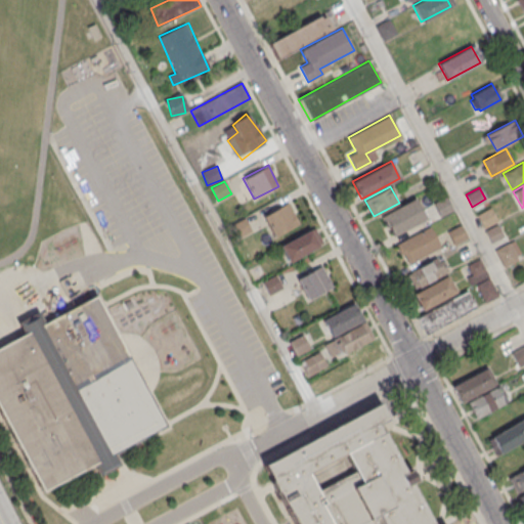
[(433,203),(446,195),(453,209),(440,216),(433,203)]
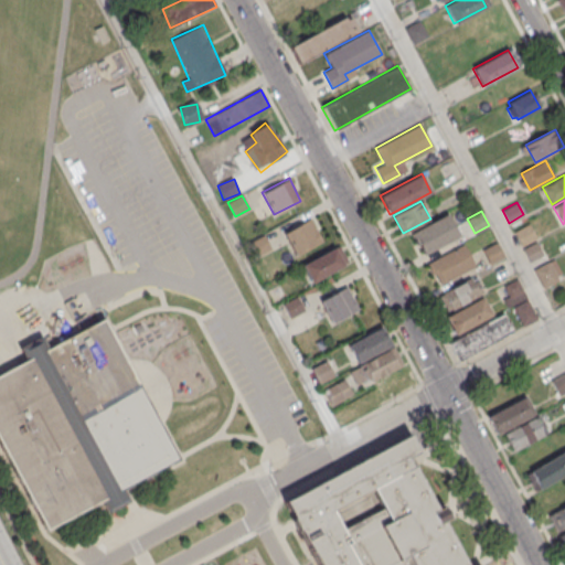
[(447,214),(458,236),(424,253),(413,231),(447,214)]
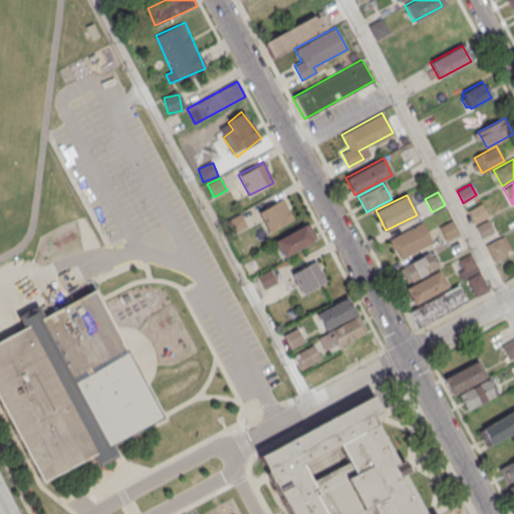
[(282,198),(292,219),(267,231),(257,211),(282,198)]
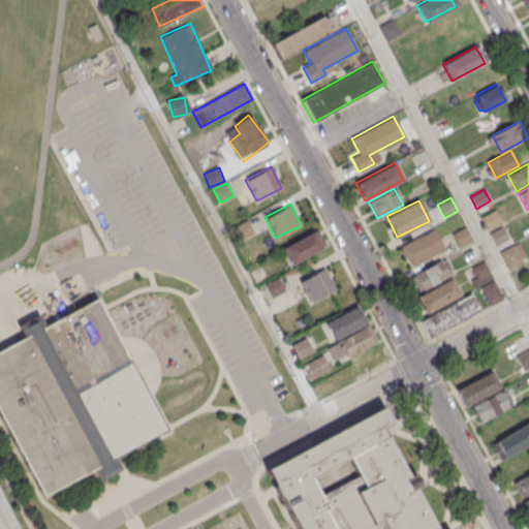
[(481,216),(494,209),(501,223),(489,229),(481,216)]
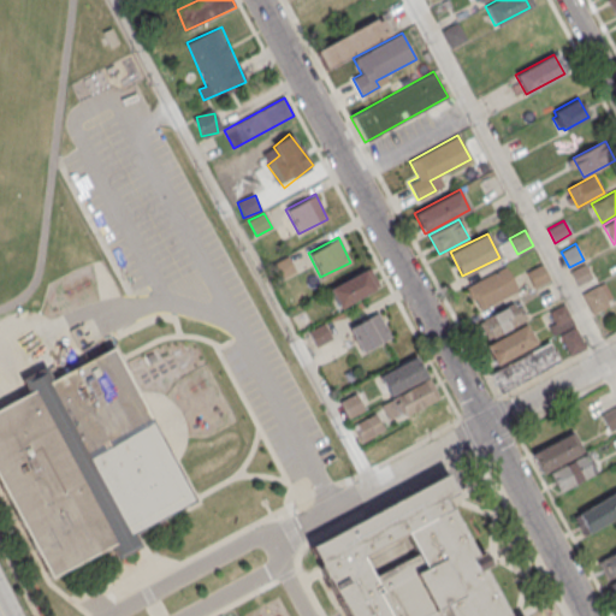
[(569,271),(585,262),(593,278),(578,286),(569,271)]
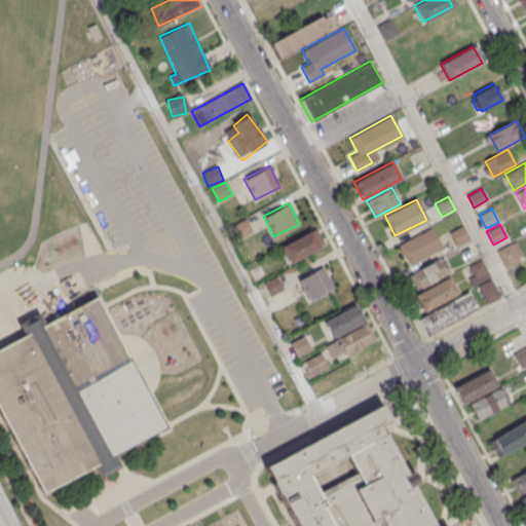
[(449,232),(462,225),(470,238),(456,246),(449,232)]
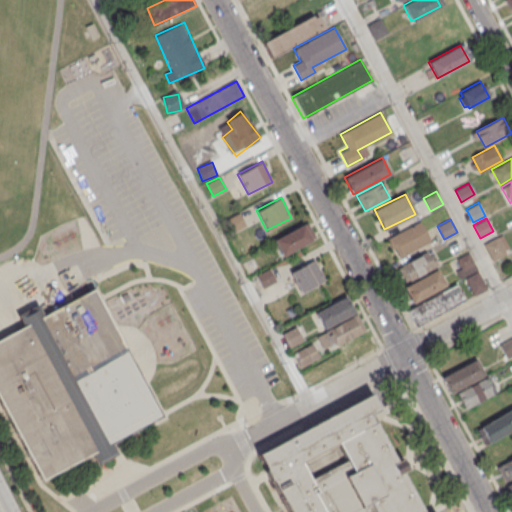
[(420,221),(430,241),(399,257),(389,237),(420,221)]
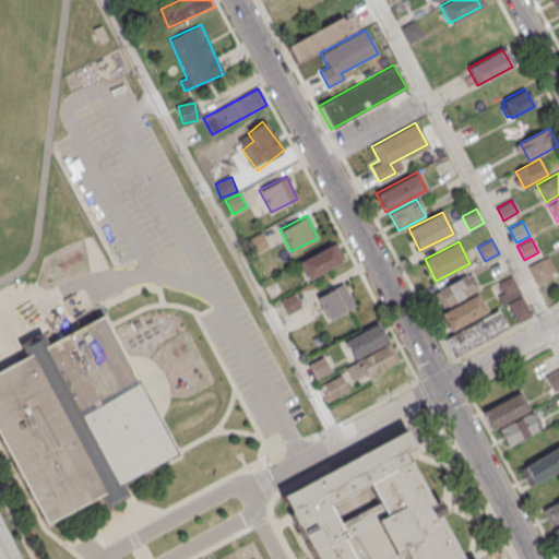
[(340,264),(333,246),(298,259),(306,277),(340,264)]
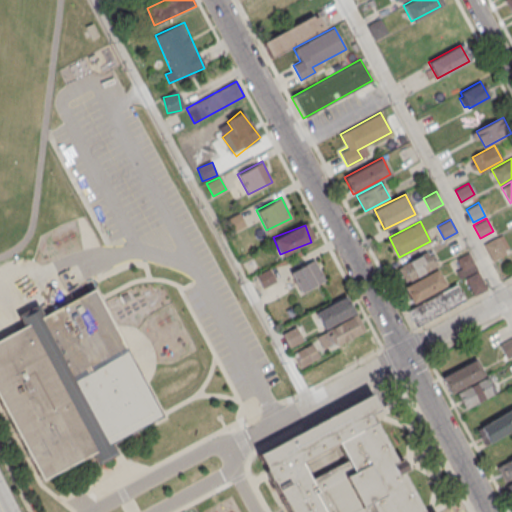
[(484,243),(496,236),(506,253),(493,260),(484,243)]
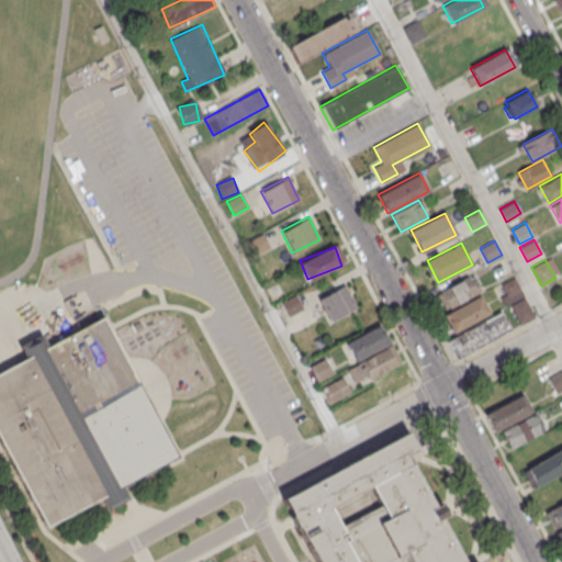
[(468,274),(478,293),(441,313),(431,294),(468,274)]
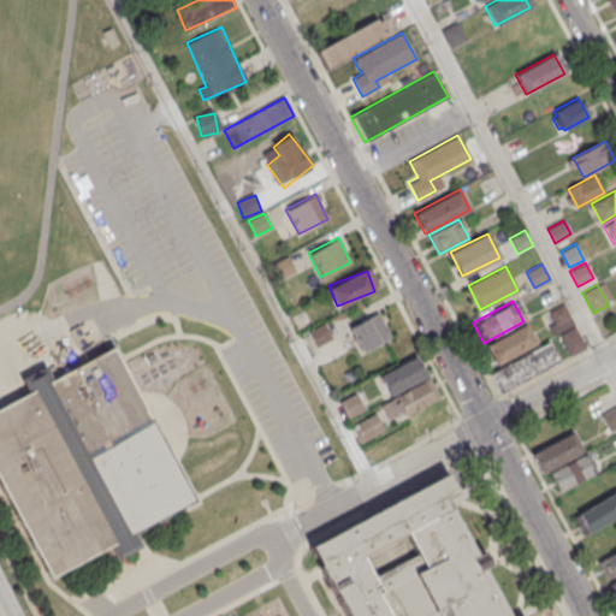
[(549,311),(563,302),(575,324),(552,336),(548,326),(555,323),(549,311)]
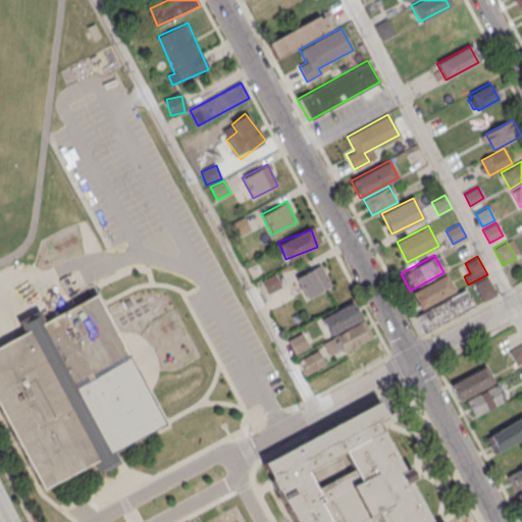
[(320,264),(330,284),(305,298),(295,277),(320,264)]
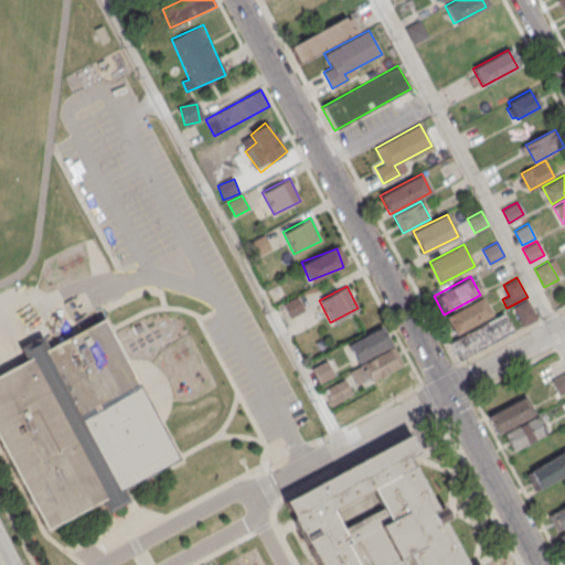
[(289,318),(305,310),(296,296),(281,304),(289,318)]
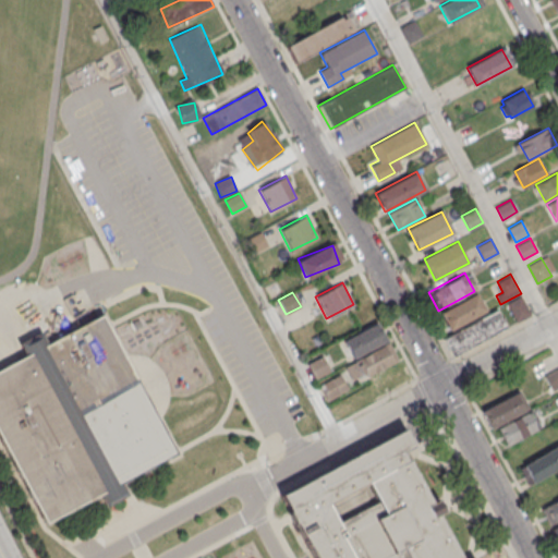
[(476,292),(485,311),(449,330),(439,312),(476,292)]
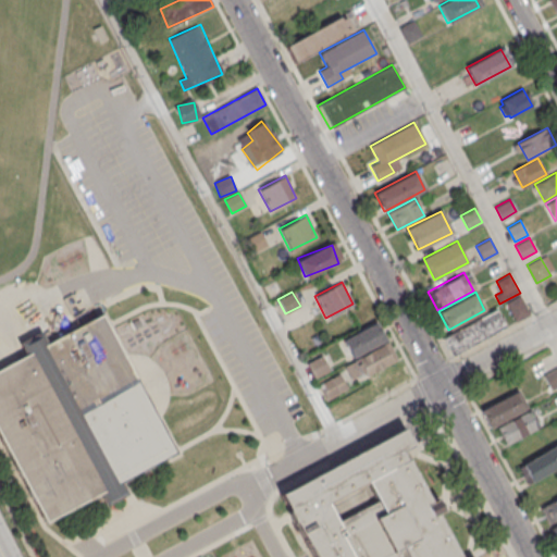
[(506,301),(520,295),(530,314),(517,321),(506,301)]
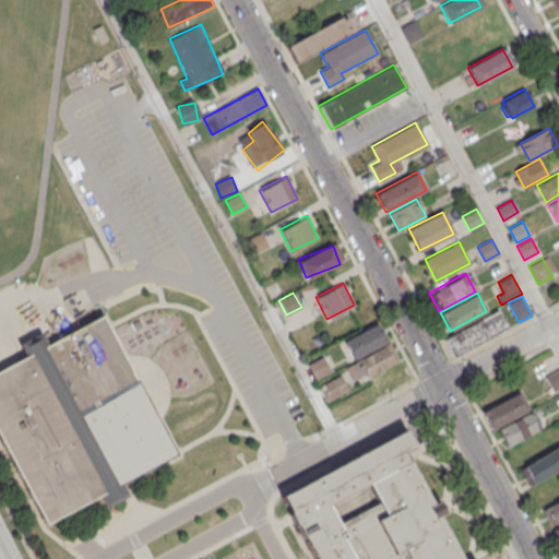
[(0,439),(0,368),(102,314),(176,453),(120,483),(127,495),(105,507),(98,495),(45,523),(0,439)]
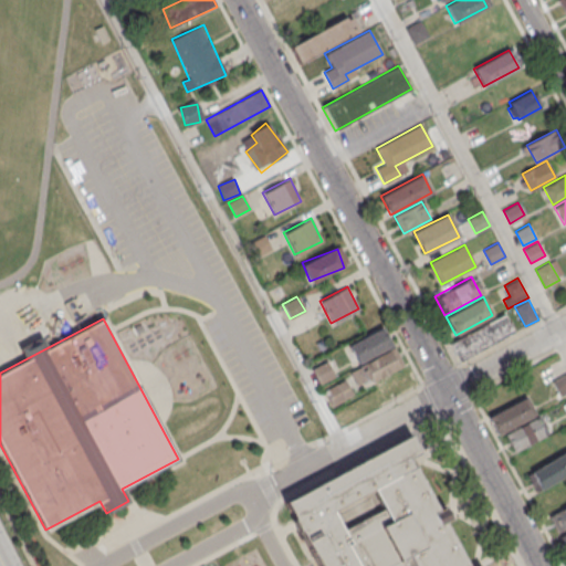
[(383,327),(391,345),(357,363),(348,345),(383,327)]
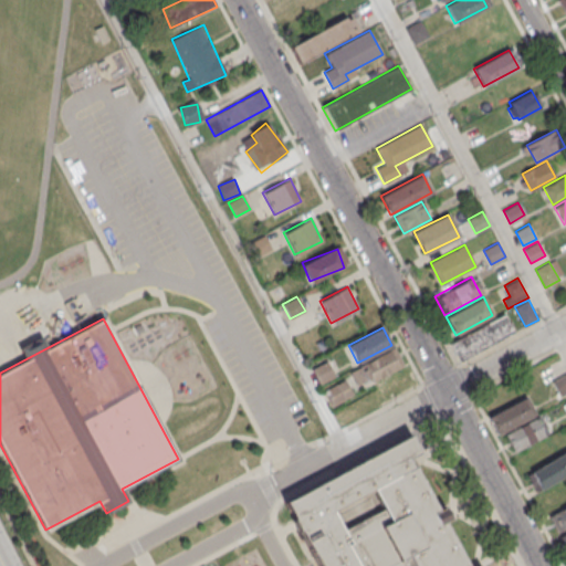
[(561,398),(565,394),(565,374),(552,383),(561,398)]
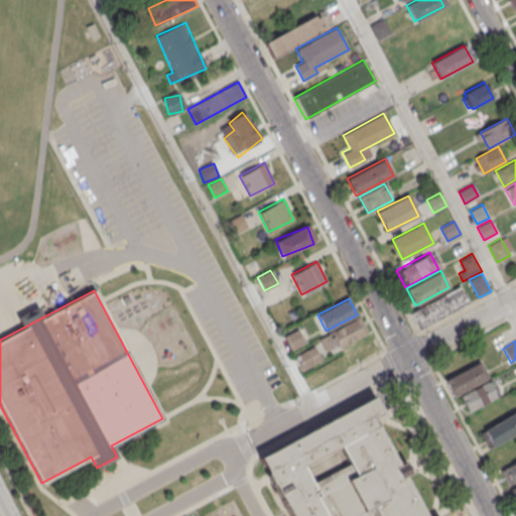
[(468,413),(497,399),(479,363),(444,380),(454,398),(459,395),(468,413)]
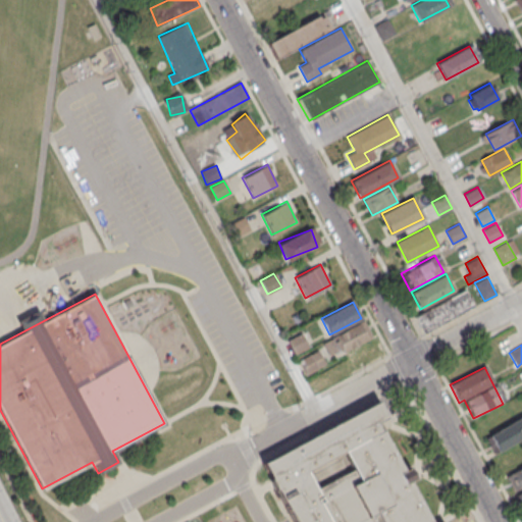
[(264,459),(293,521),(429,521),(405,468),(400,470),(379,423),(385,420),(379,406),(264,459)]
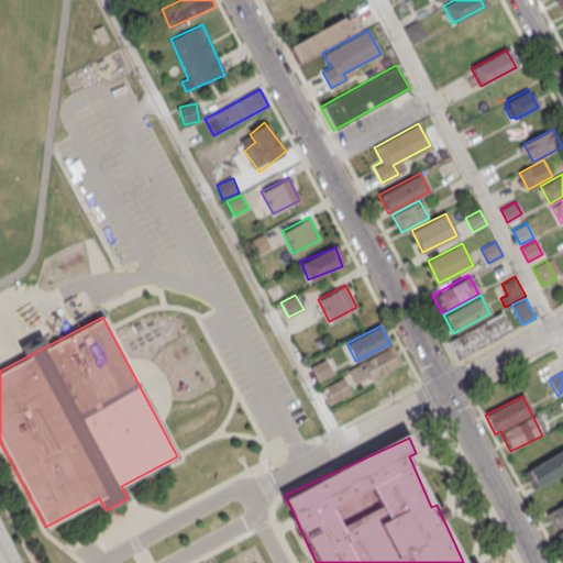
[(536,488),(562,474),(562,451),(527,470),(536,488)]
